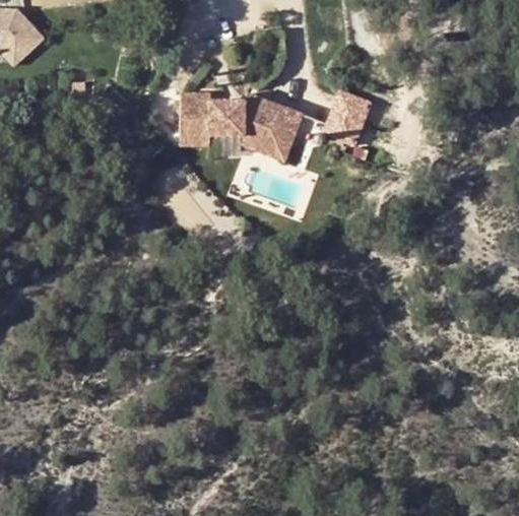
[(23,60),(50,31),(22,6),(0,13),(0,46),(6,47),(23,60)]
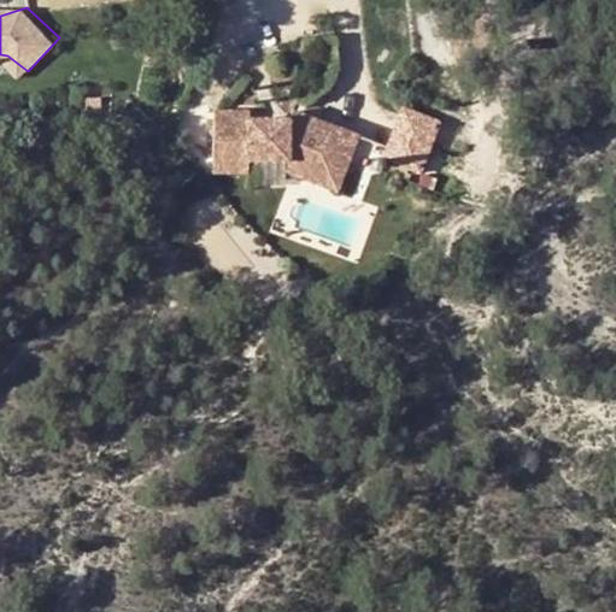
[(438,119),(402,106),(382,156),(418,169),(438,119)]
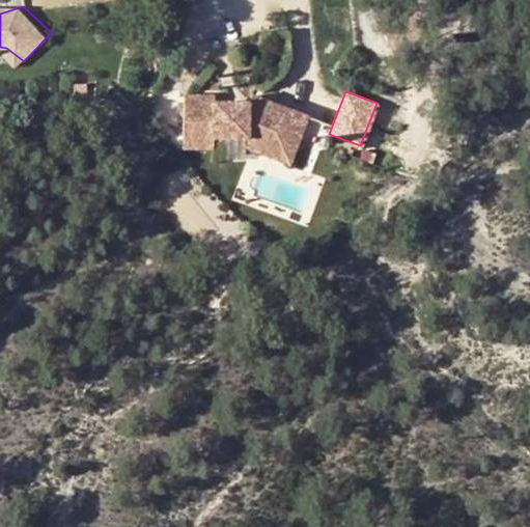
[(289,155),(305,113),(261,96),(258,104),(249,101),(215,100),(215,92),(185,92),(185,125),(214,125),(214,135),(249,135),(248,138),(289,155)]
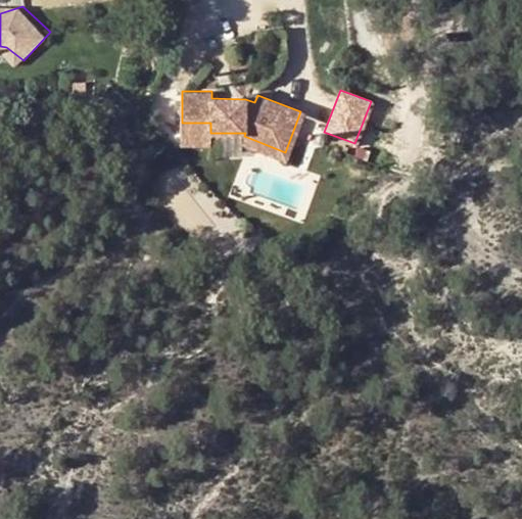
[(254,102),(257,95),(247,92),(245,99),(254,102)]
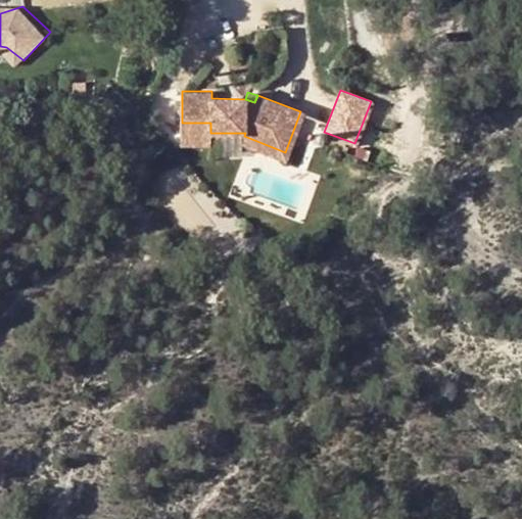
[(210,133),(210,123),(182,123),(182,142),(244,142),(283,158),(285,152),(244,136),(245,133),(210,133)]
